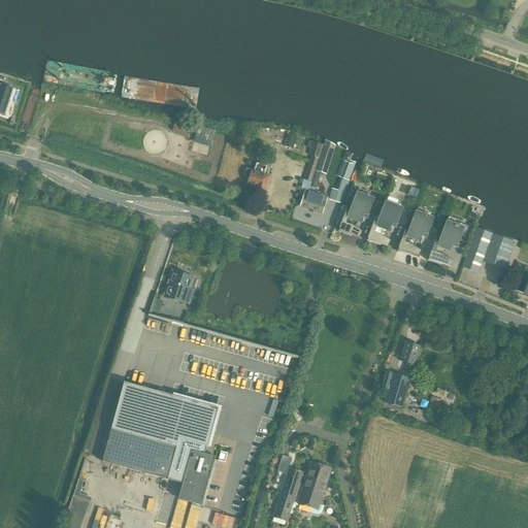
[(0,112),(4,113),(10,94),(0,90),(0,112)]
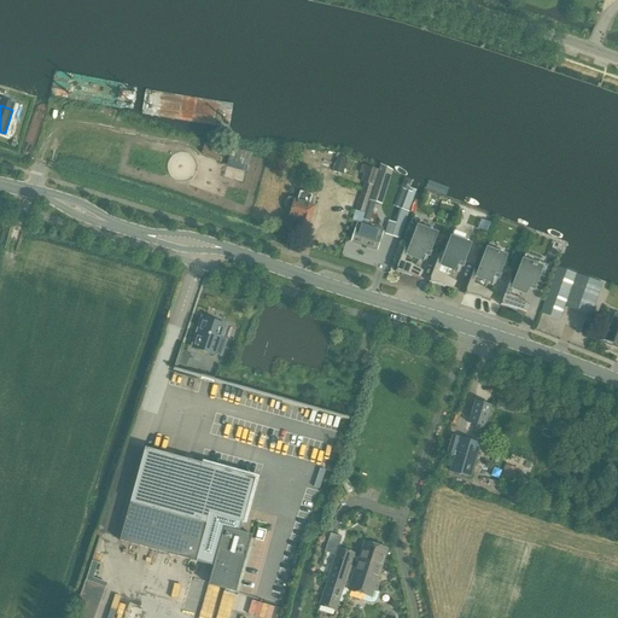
[(347,161),(338,157),(333,172),(342,175),(347,161)]
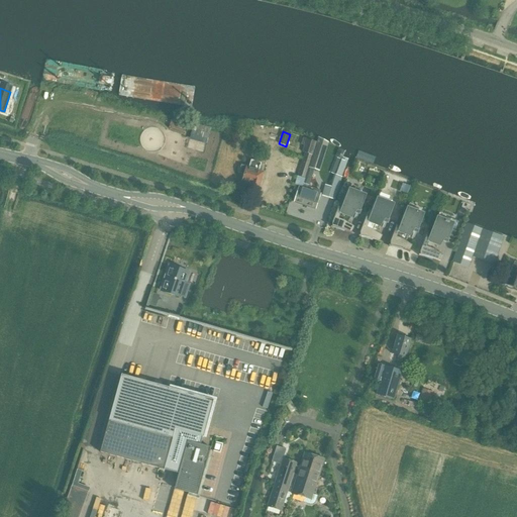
[(306,139),(303,138),(301,144),(304,146),(302,152),(304,153),(302,160),(297,177),(305,179),(307,174),(317,142),(306,139)]
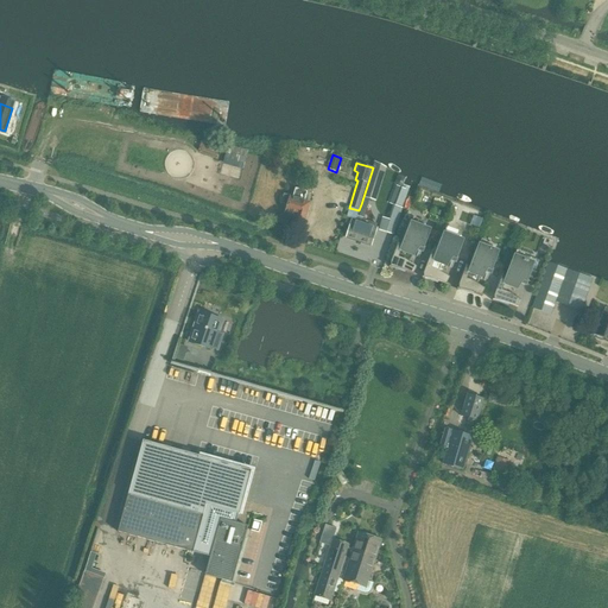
[(365,196),(371,198),(375,200),(386,168),(375,163),(365,196)]
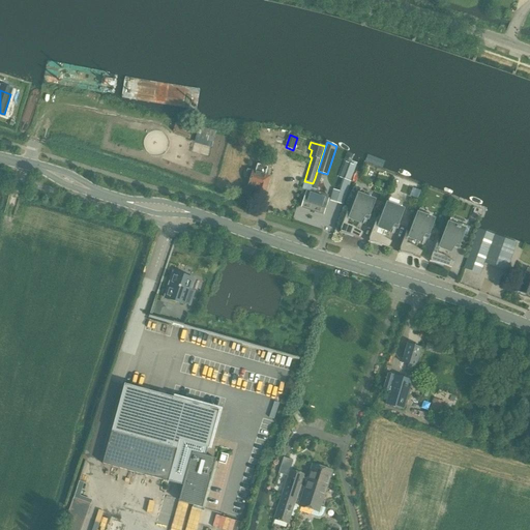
[(348,164),(342,178),(343,179),(345,179),(350,181),(357,164),(351,162),(350,164),(348,164)]
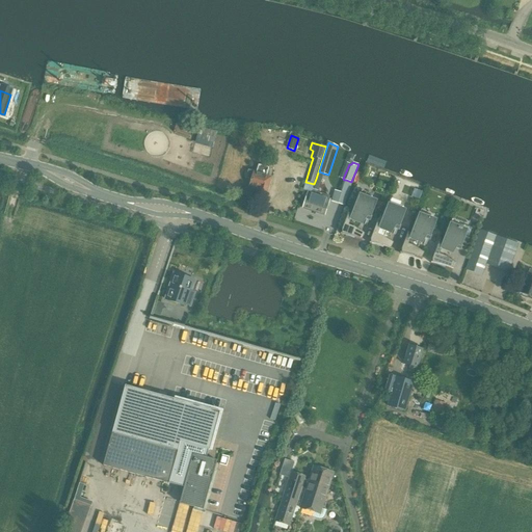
[(260,192),(264,193),(267,192),(271,178),(265,176),(267,168),(259,166),(257,174),(254,173),(248,171),(246,178),(251,179),(249,186),(259,189),(258,190),(260,192)]
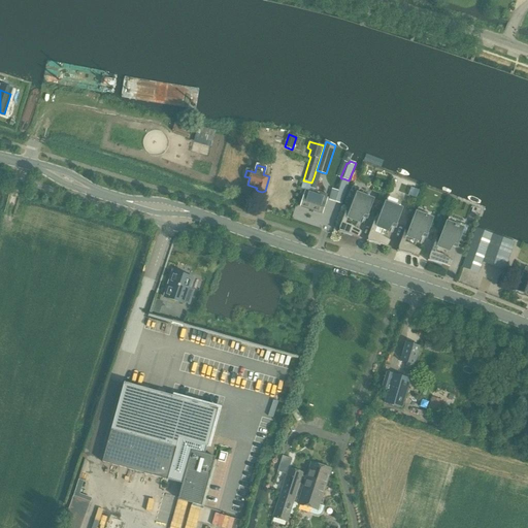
[(332,189),(329,199),(341,203),(347,187),(340,184),(337,191),(332,189)]
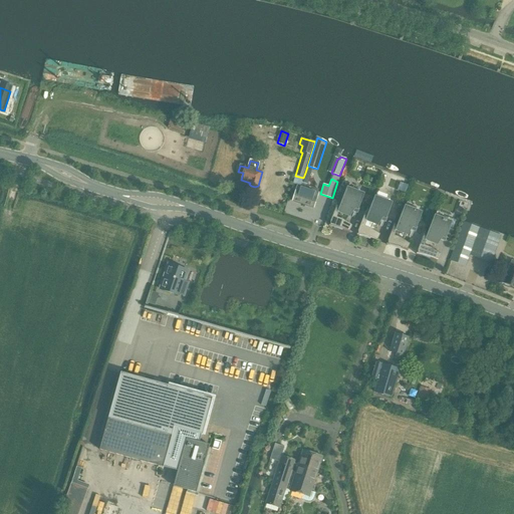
[(338,203),(337,203),(330,222),(329,226),(328,226),(337,228),(344,231),(349,233),(350,232),(349,232),(352,226),(345,222),(354,209),(357,210),(363,195),(348,189),(349,185),(349,184),(340,208),(336,206),(338,203)]
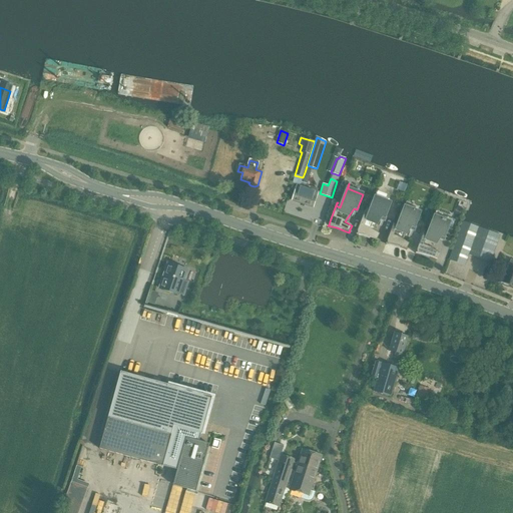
[(306,186),(306,188),(297,185),(292,201),(313,207),(318,192),(310,189),(310,187),(306,186)]
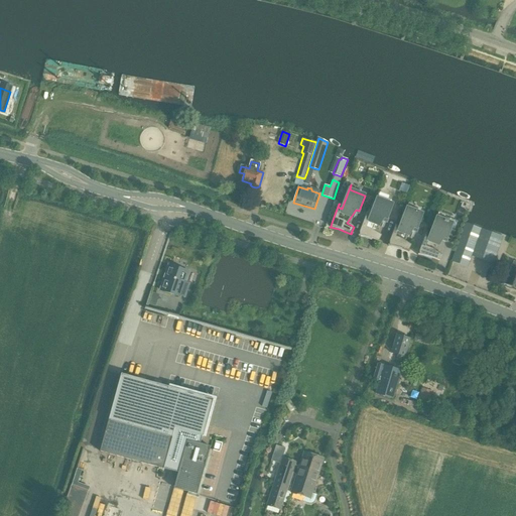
[(367,238),(374,240),(379,243),(379,242),(381,236),(375,232),(383,218),(387,220),(392,205),(377,199),(379,194),(378,194),(369,218),(366,216),(368,213),(367,212),(359,232),(359,236),(358,236),(367,238)]
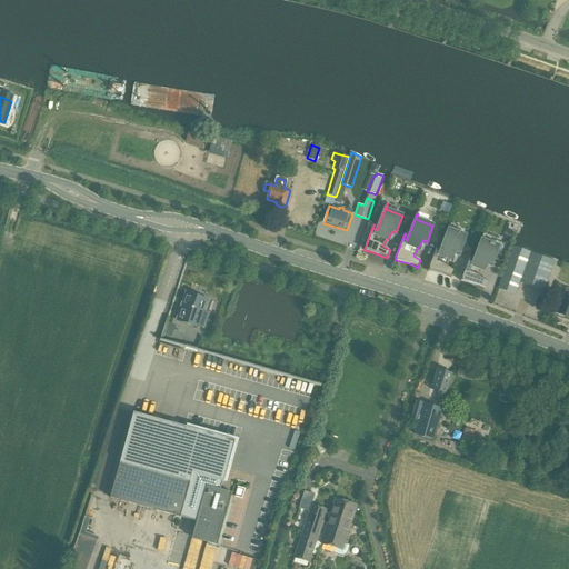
[(451,225),(450,225),(440,250),(437,249),(438,245),(429,267),(429,270),(428,270),(428,271),(437,273),(446,276),(451,278),(450,277),(453,270),(447,266),(456,251),(459,252),(466,236),(449,230),(451,225)]
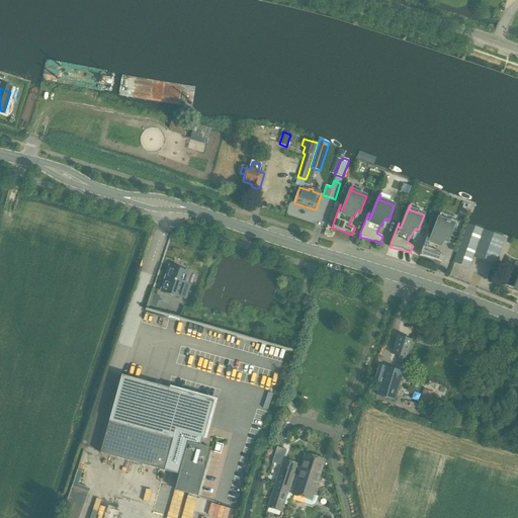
[(419,256),(421,257),(428,258),(435,261),(440,263),(441,262),(440,262),(443,256),(436,252),(445,239),(448,240),(452,230),(456,231),(459,223),(451,220),(450,223),(448,223),(448,222),(446,220),(445,218),(442,217),(440,214),(440,213),(431,238),(428,236),(429,233),(428,233),(427,236),(421,252),(420,256),(419,256)]
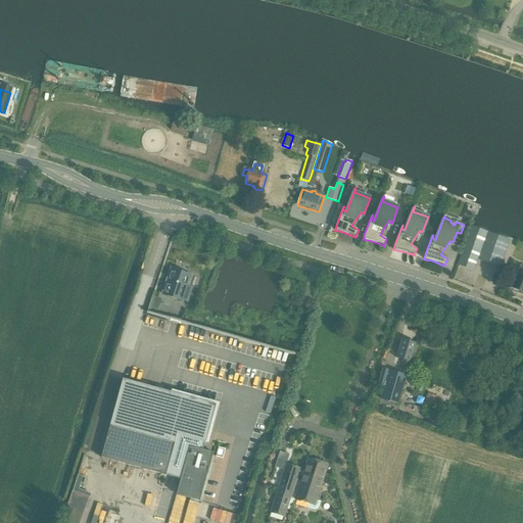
[(458,265),(473,271),(477,259),(498,268),(510,241),(472,227),(458,265)]
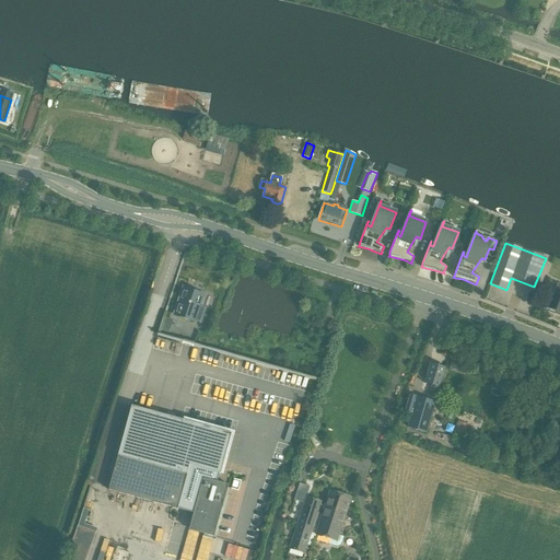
[(184,289),(174,316),(175,316),(195,323),(195,322),(199,323),(205,308),(205,307),(201,307),(200,306),(203,295),(184,289)]
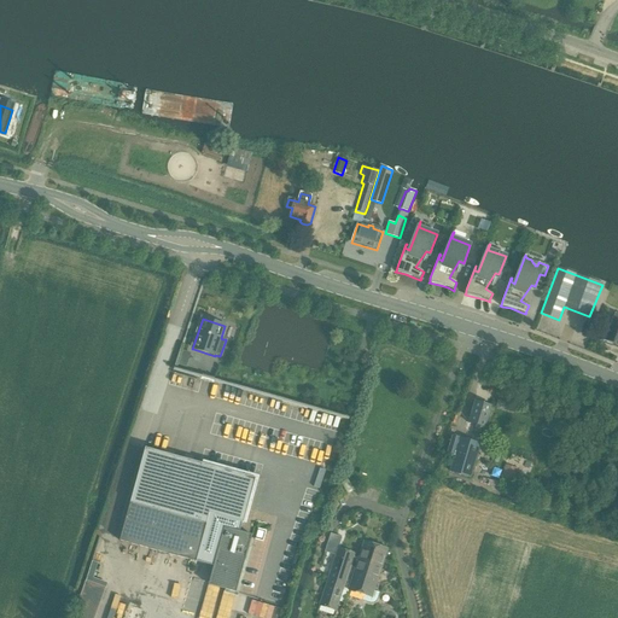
[(617,321),(612,320),(612,321),(610,321),(607,326),(610,327),(604,340),(605,342),(606,343),(611,345),(613,344),(617,345),(617,321)]
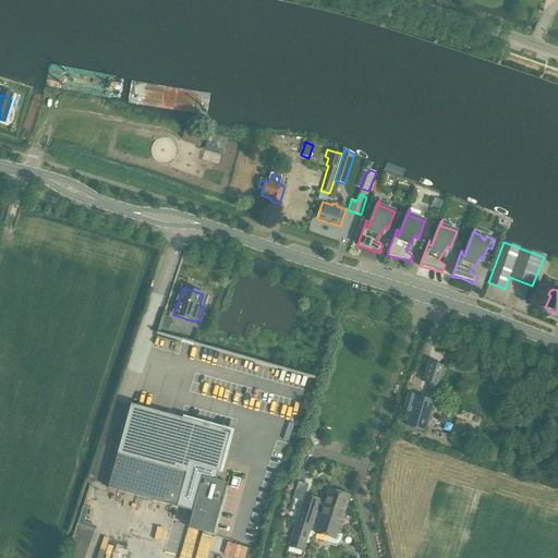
[(166,317),(161,329),(168,331),(172,319),(166,317)]
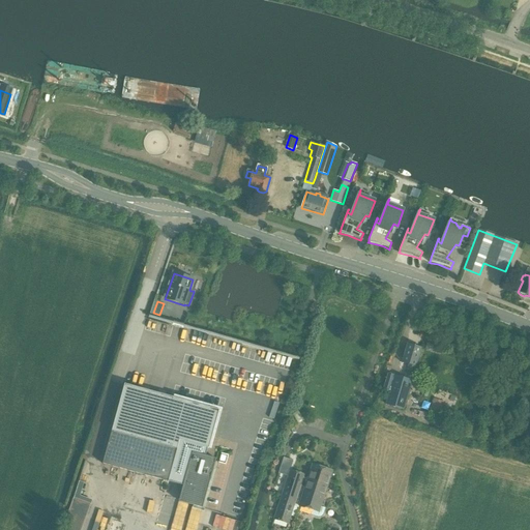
[(388,374),(383,391),(389,392),(386,405),(404,410),(412,381),(411,381),(415,366),(416,366),(421,349),(407,344),(402,362),(409,365),(405,379),(388,374)]
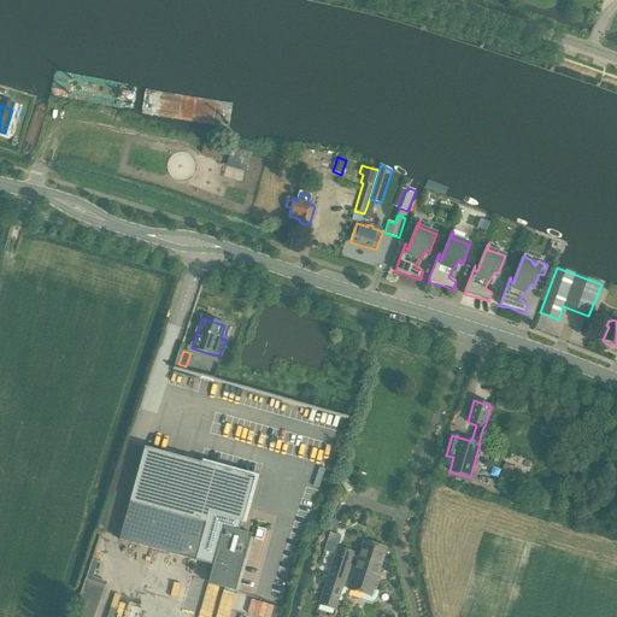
[(145,447),(119,540),(195,562),(213,566),(210,576),(209,581),(207,585),(224,589),(235,592),(245,560),(245,558),(246,554),(246,553),(251,535),(239,532),(239,529),(240,530),(241,529),(242,529),(242,528),(244,527),(242,526),(242,524),(241,524),(241,523),(241,522),(242,523),(254,479),(203,463),(203,464),(201,463),(145,447)]
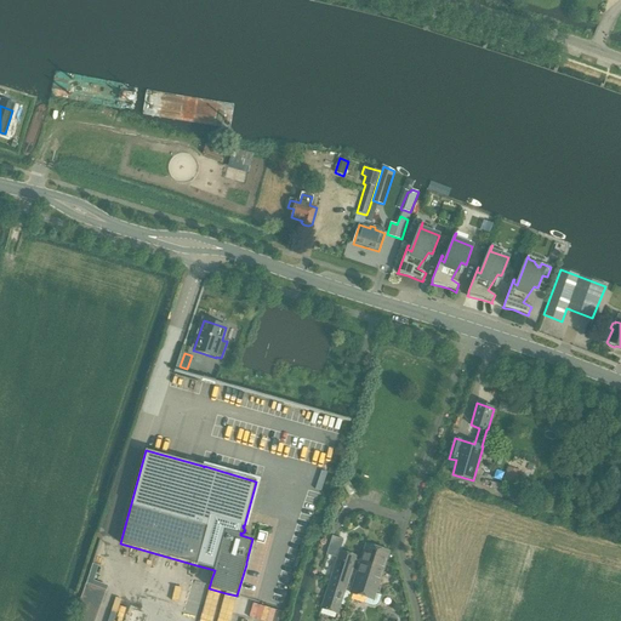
[(508,469),(505,480),(514,484),(518,472),(508,469)]
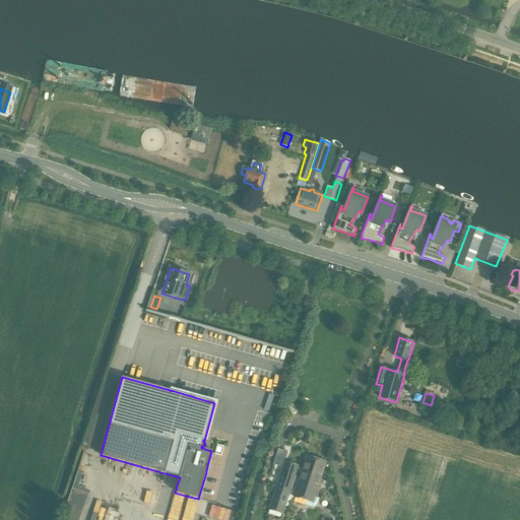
[(278,449),(275,459),(281,461),(284,451),(278,449)]
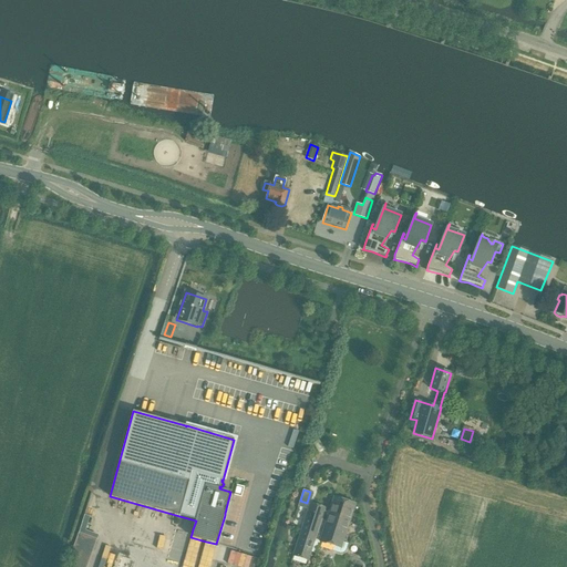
[(310,504),(294,556),(308,560),(310,552),(315,539),(320,540),(320,542),(333,546),(332,552),(339,554),(341,554),(343,553),(344,552),(346,549),(348,544),(342,543),(356,504),(334,497),(329,513),(323,512),(325,508),(310,504)]
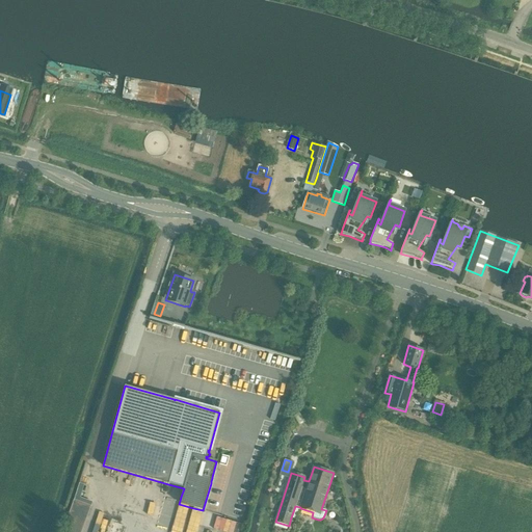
[(75,500),(62,531),(81,531),(90,506),(75,500)]
